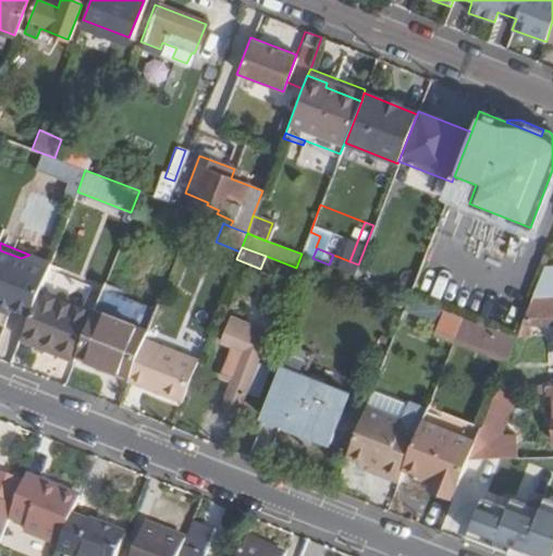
[(21,258),(0,250),(0,301),(12,307),(31,313),(34,305),(50,262),(29,255),(21,258)]
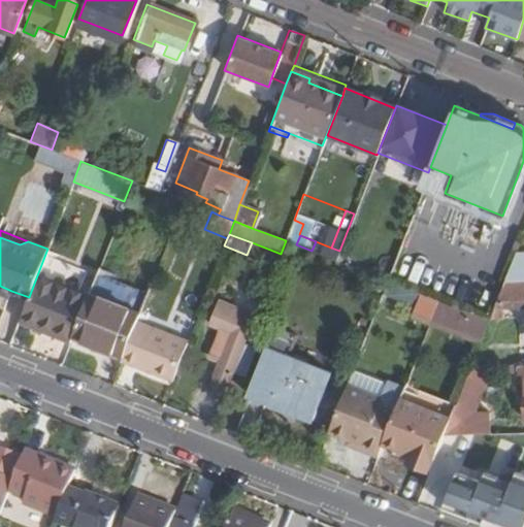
[(500,282),(523,280),(523,251),(512,251),(500,282)]
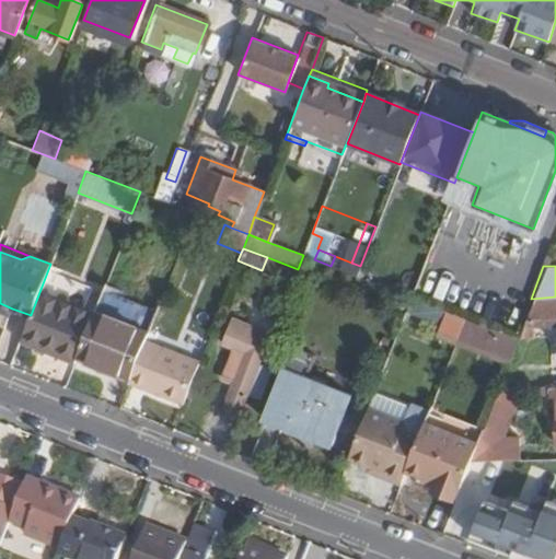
[(88,327),(77,358),(129,377),(143,341),(154,311),(102,291),(88,327)]
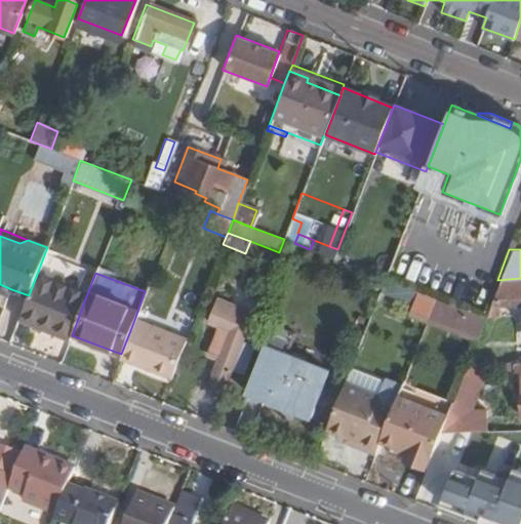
[(386,278),(381,293),(408,301),(413,287),(386,278)]
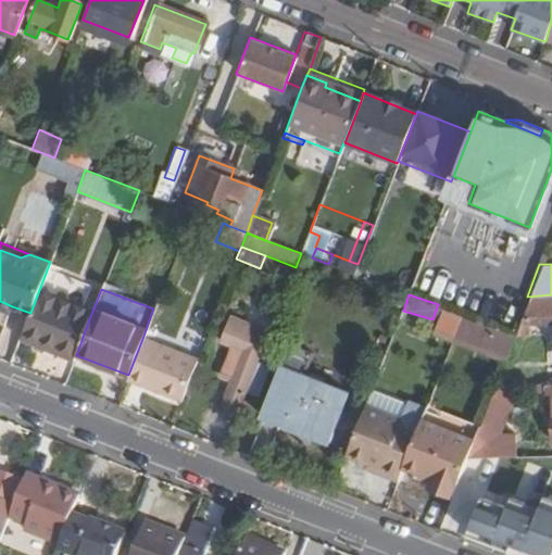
[(551,294),(527,297),(518,317),(551,316),(551,294)]
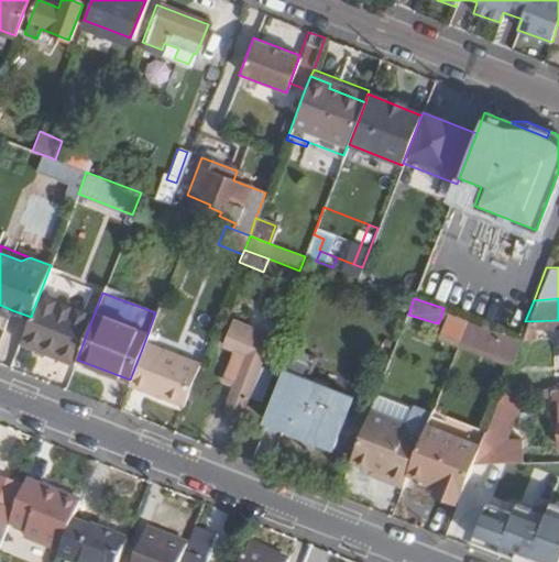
[(12,310),(0,305),(0,310),(10,316),(12,310)]
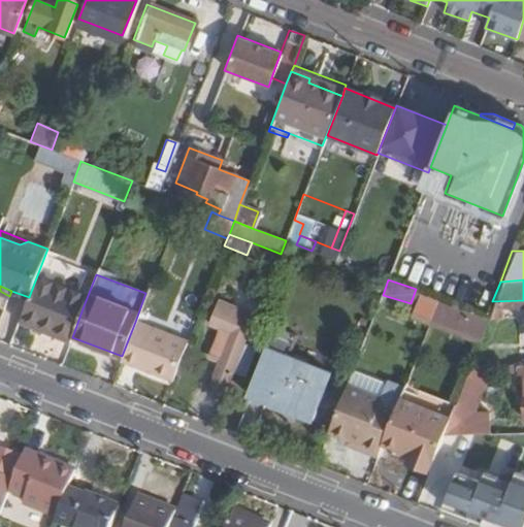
[(29,297),(21,319),(55,332),(53,338),(70,344),(72,337),(83,308),(32,289),(29,297)]
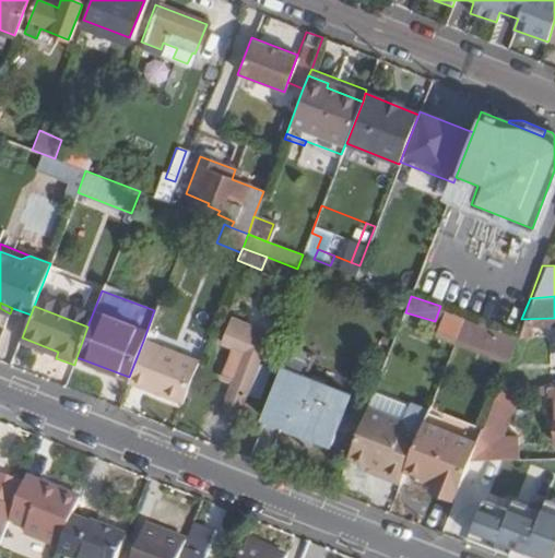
[(434,334),(507,364),(517,337),(444,310),(434,334)]
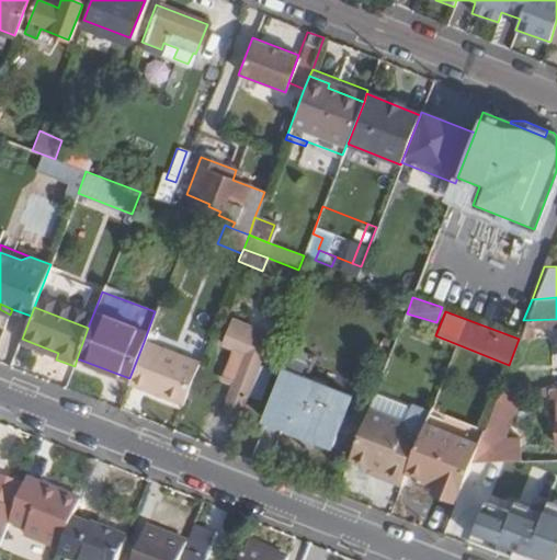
[(223,409),(240,415),(263,358),(259,356),(268,334),(230,319),(220,345),(231,351),(223,374),(234,379),(223,409)]
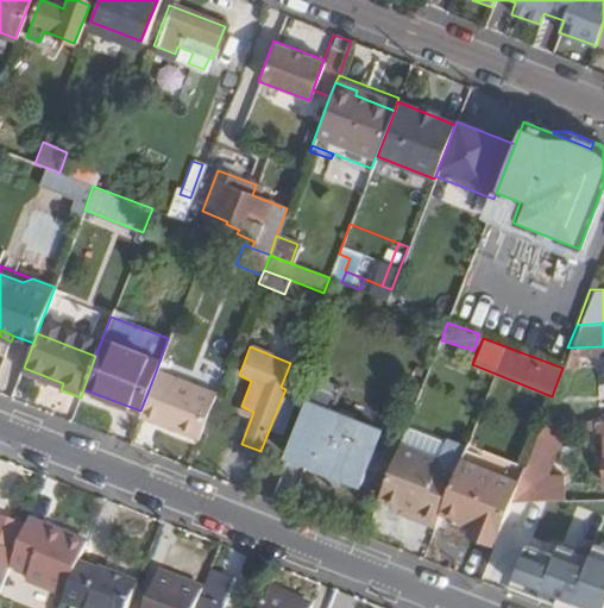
[(20,374),(61,390),(63,383),(24,368),(20,374)]
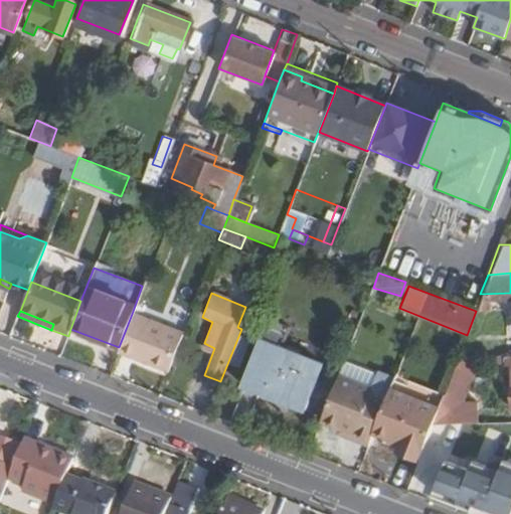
[(132,314),(119,347),(118,351),(168,372),(182,334),(132,314)]
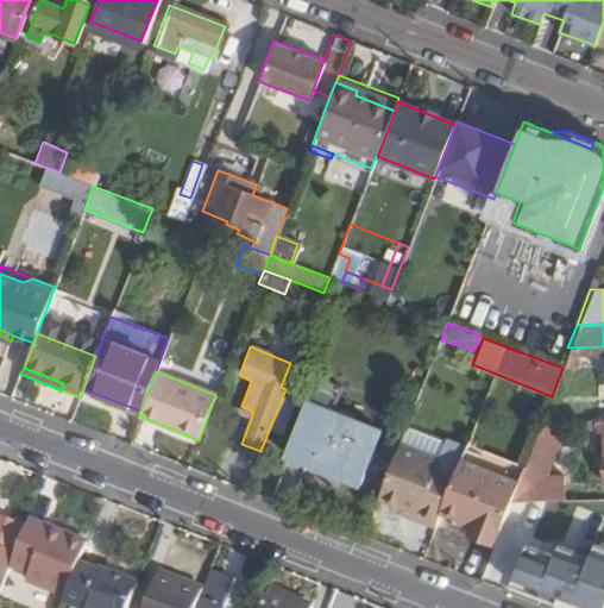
[(312,389),(307,401),(328,411),(333,397),(312,389)]
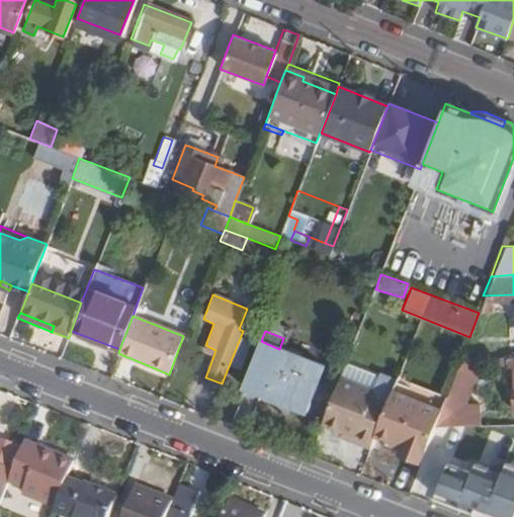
[(261,341),(243,386),(303,410),(321,365),(279,349),(261,341)]
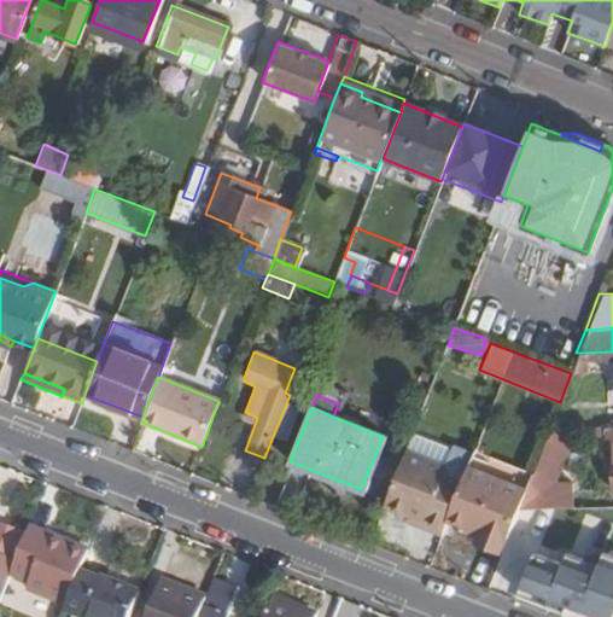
[(612,426),(612,425),(612,408),(593,409),(594,426),(612,426)]
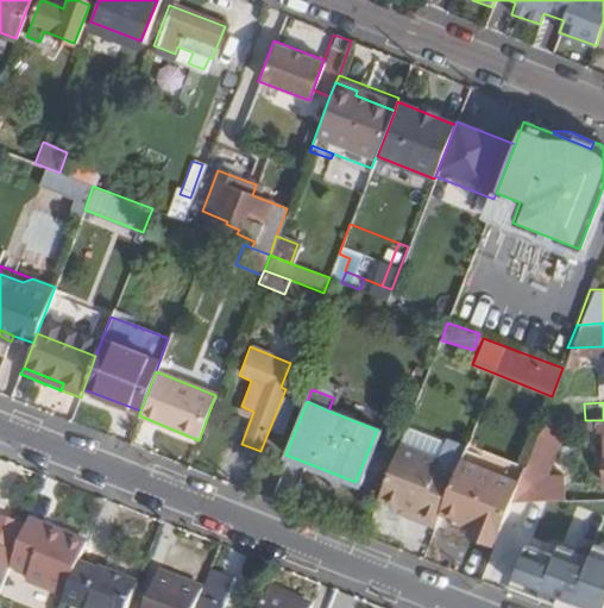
[(522,475),(546,475),(551,462),(562,467),(571,444),(560,439),(567,421),(541,422),(526,467),(522,475)]
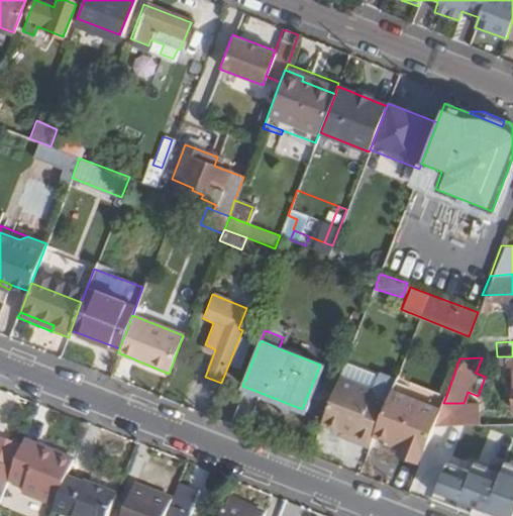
[(338,376),(320,422),(340,430),(354,434),(352,439),(368,445),(373,432),(386,398),(372,392),(373,389),(338,376)]
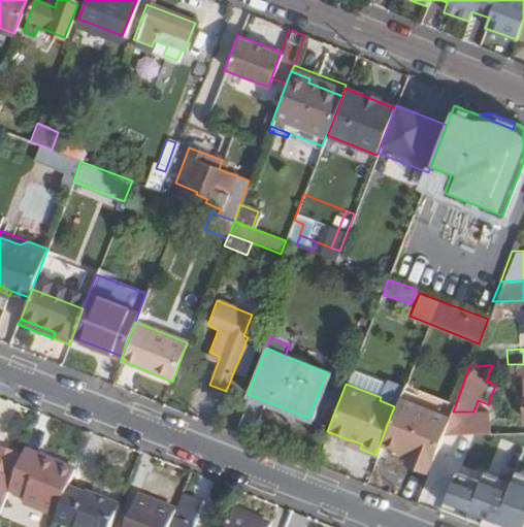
[(394,406),(381,441),(411,453),(408,458),(431,466),(434,460),(444,434),(453,412),(456,404),(419,390),(417,394),(401,388),(394,406)]
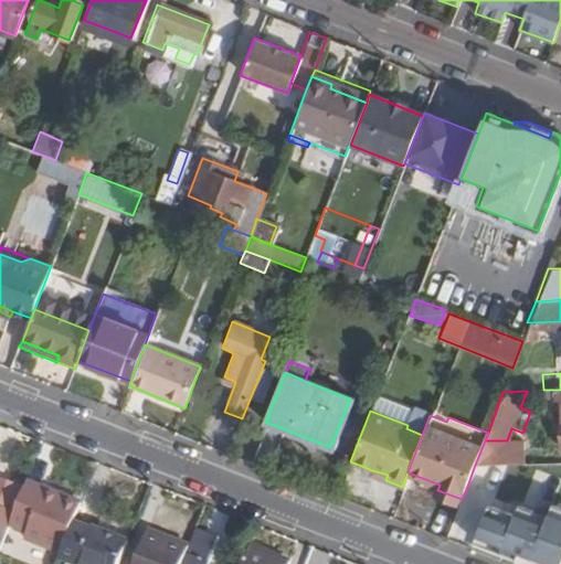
[(485,440),(475,465),(503,464),(524,463),(521,439),(507,440),(485,440)]
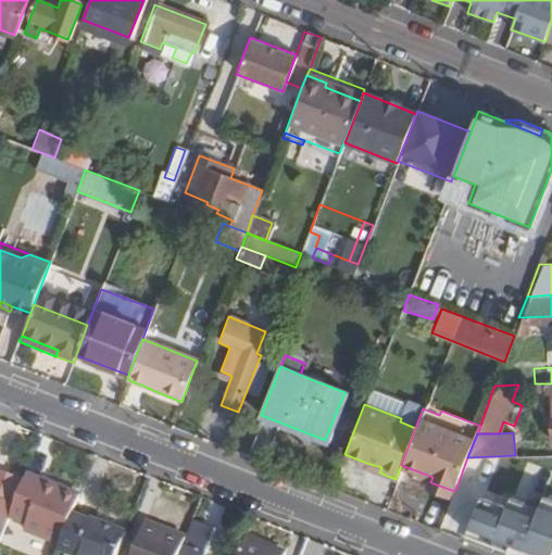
[(365,467),(379,472),(381,467),(366,463),(365,467)]
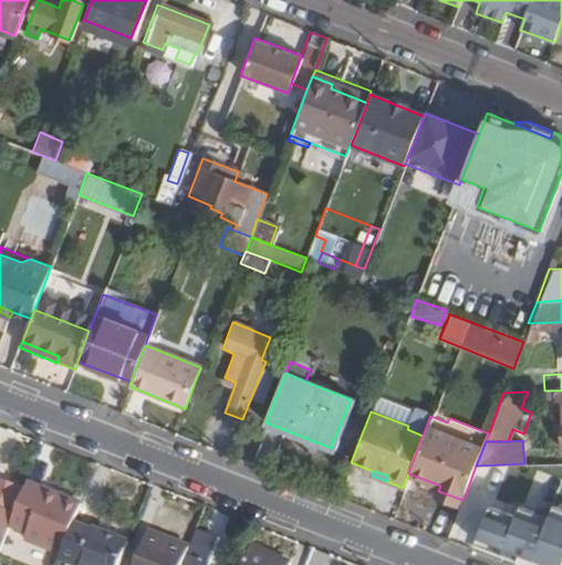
[(23,482),(11,513),(7,525),(24,532),(22,539),(58,553),(71,521),(77,502),(23,482)]
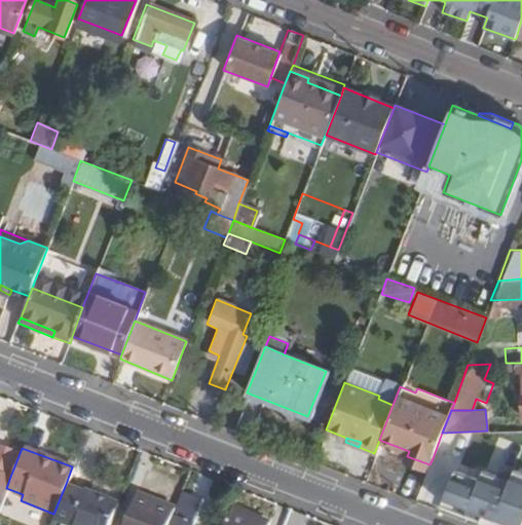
[(0,503),(6,488),(10,477),(0,473),(0,503)]
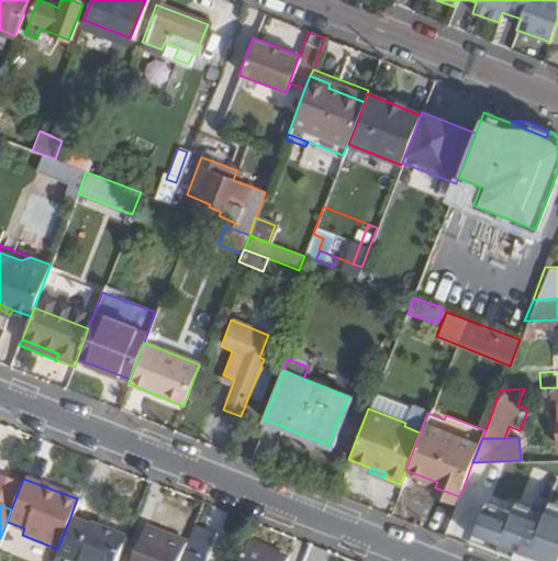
[(104,531),(70,517),(57,549),(55,554),(63,558),(60,560),(114,560),(124,536),(105,529),(104,531)]
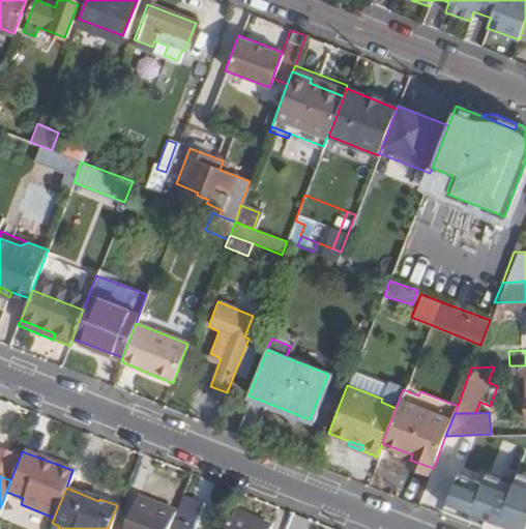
[(180,496),(174,511),(167,528),(192,528),(202,504),(180,496)]
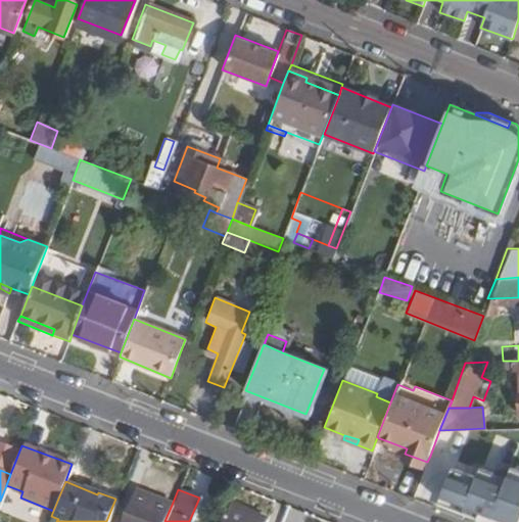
[(134,490),(122,521),(164,521),(172,505),(134,490)]
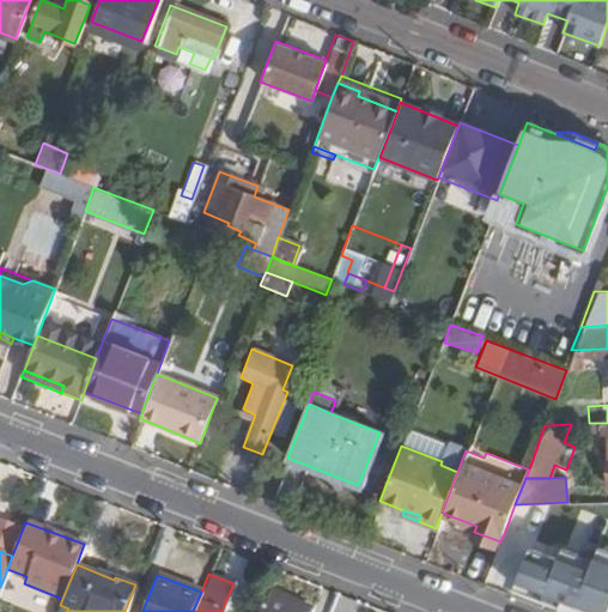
[(310,611),(312,609),(269,592),(261,611),(310,611)]
